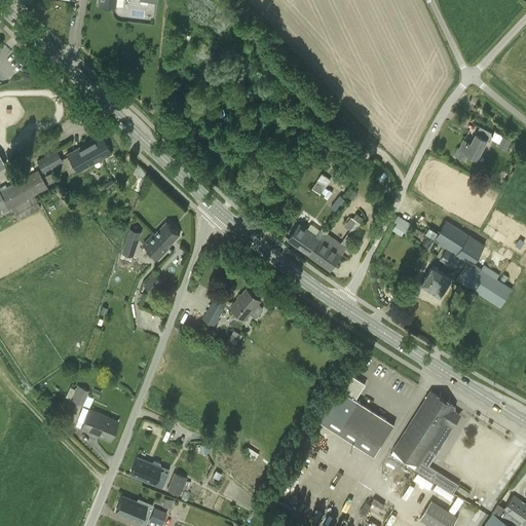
[(454,154),(464,159),(467,153),(477,157),(487,140),(490,141),(494,134),(480,126),(477,133),(476,132),(471,142),(463,139),(459,147),(458,147),(454,154)]
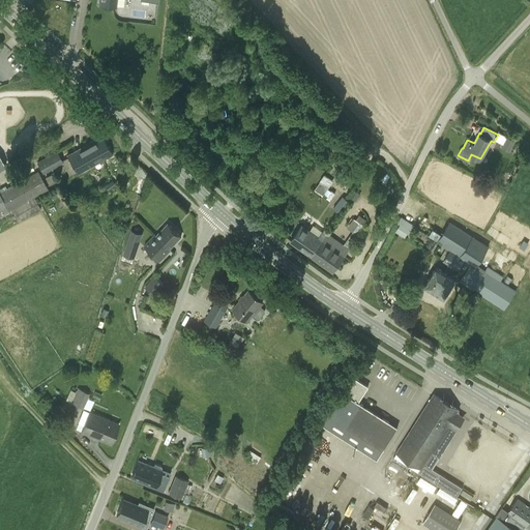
[(78,173),(112,153),(101,135),(67,154),(78,173)]
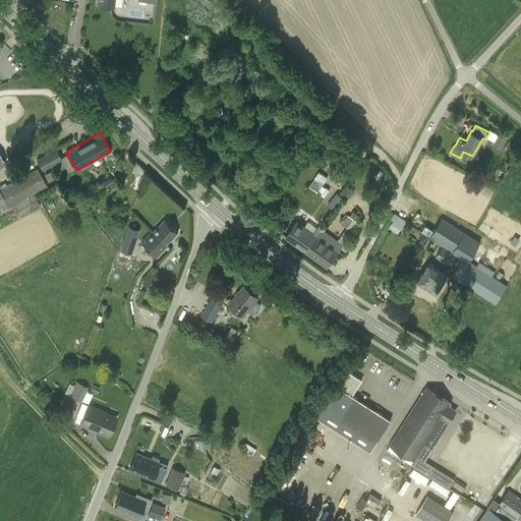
[(494,145),(502,149),(507,137),(499,133),(494,145)]
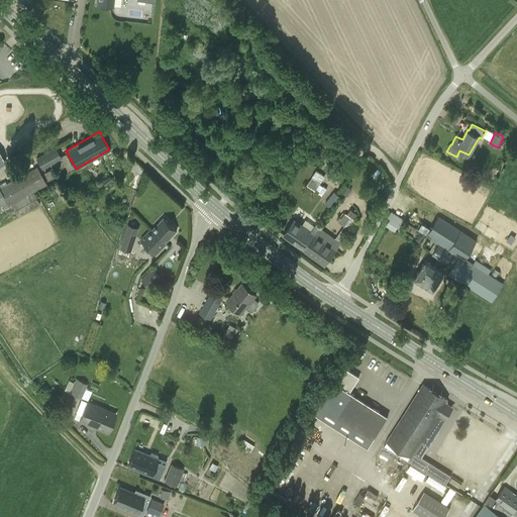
[(56,146),(36,159),(42,170),(63,159),(56,146)]
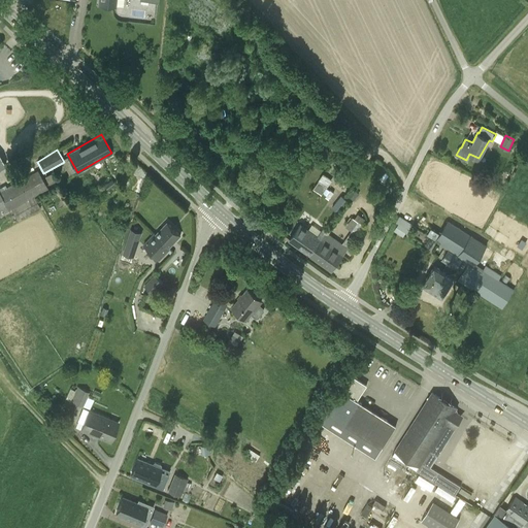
[(0,212),(10,207),(19,221),(41,208),(33,195),(46,188),(37,170),(6,187),(5,186),(0,188),(0,212)]
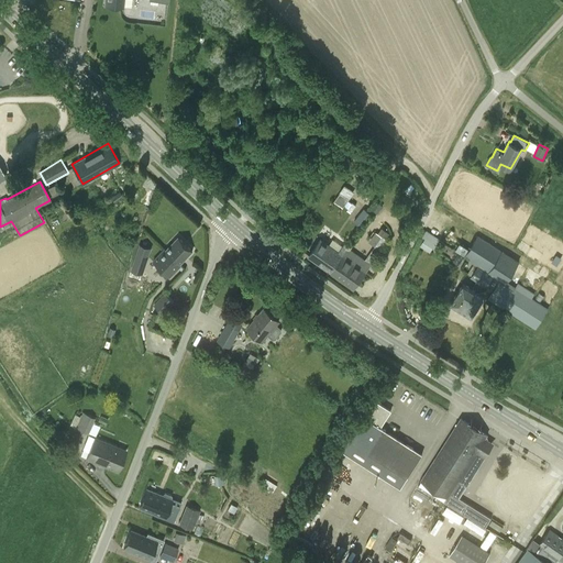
[(53,196),(58,194),(55,185),(48,187),(53,196)]
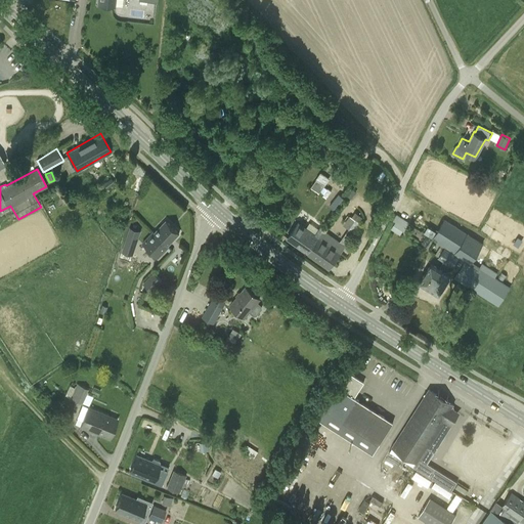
[(325,183),(317,178),(314,182),(322,187),(325,183)]
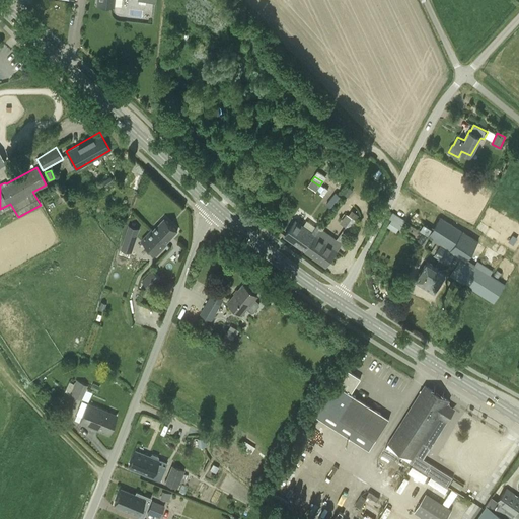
[(106,188),(114,181),(109,177),(103,183),(106,188)]
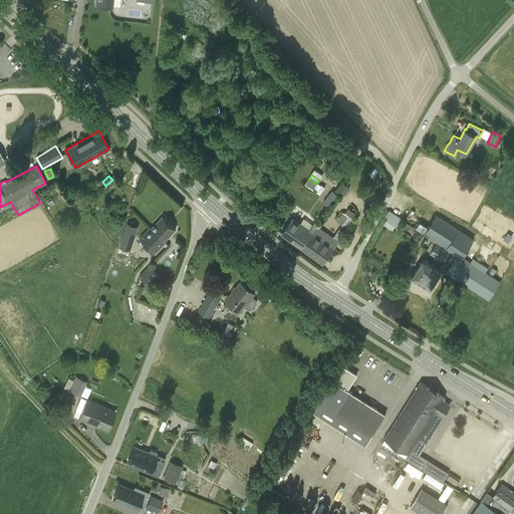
[(323,202),(329,207),(339,196),(333,191),(323,202)]
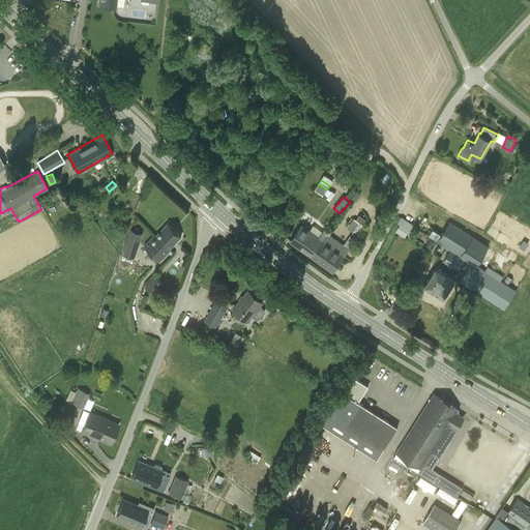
[(364,224),(366,218),(357,213),(354,217),(364,224)]
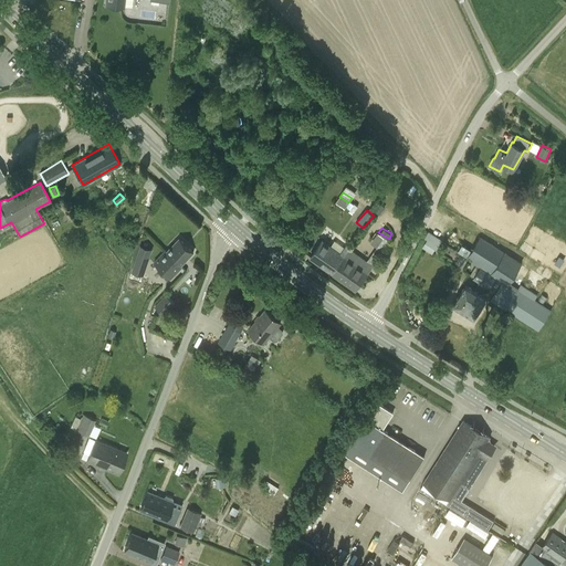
[(435,248),(436,249),(441,239),(431,233),(429,231),(426,238),(428,239),(426,242),(422,247),(432,252),(435,248)]
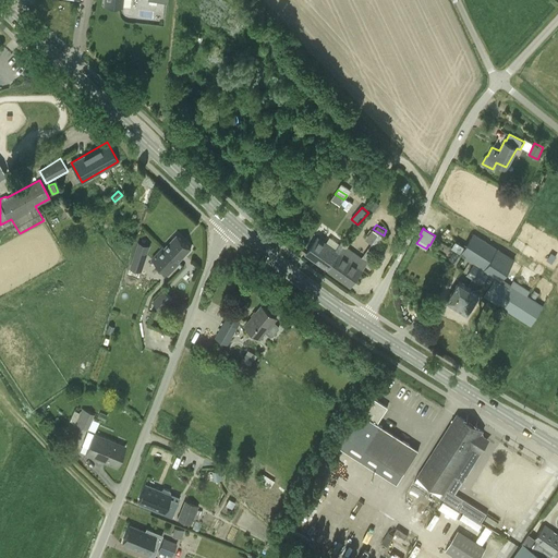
[(364,238),(378,247),(385,238),(378,233),(377,234),(374,231),(373,233),(368,231),(364,238)]
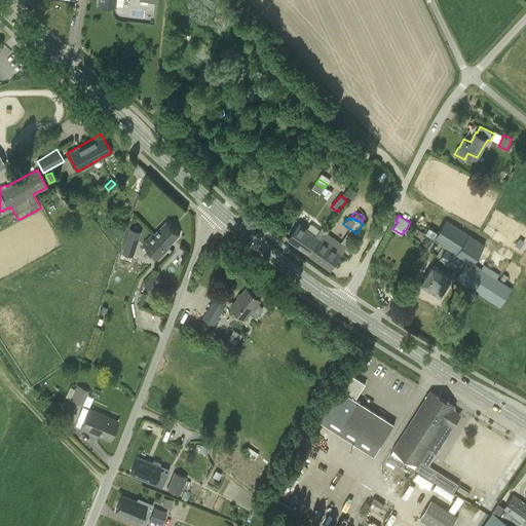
[(144,242),(159,257),(170,247),(168,246),(180,233),(166,221),(155,233),(153,232),(144,242)]
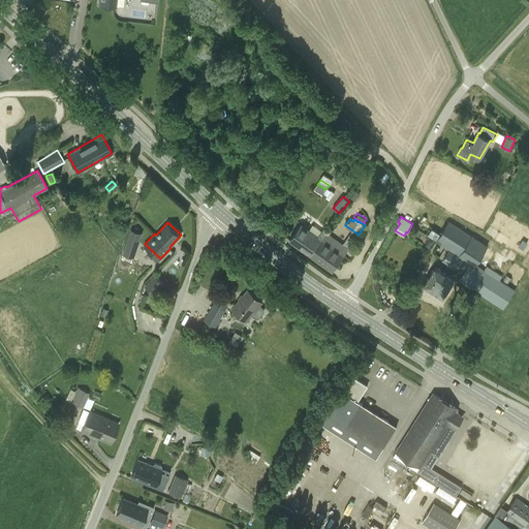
[(425,283),(443,294),(454,278),(449,275),(454,268),(463,273),(459,279),(503,307),(515,289),(475,265),(488,246),(449,222),(441,235),(433,228),(429,236),(449,249),(442,260),(448,263),(443,271),(435,266),(425,283)]
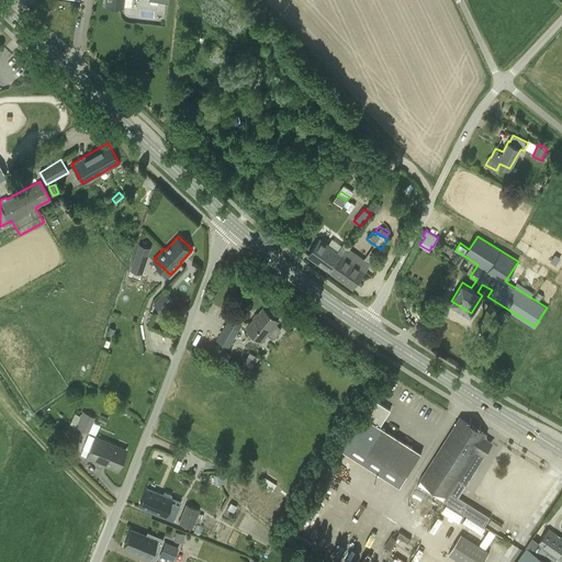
[(352,287),(369,263),(343,245),(341,246),(333,239),(328,244),(319,237),(307,255),(352,287)]
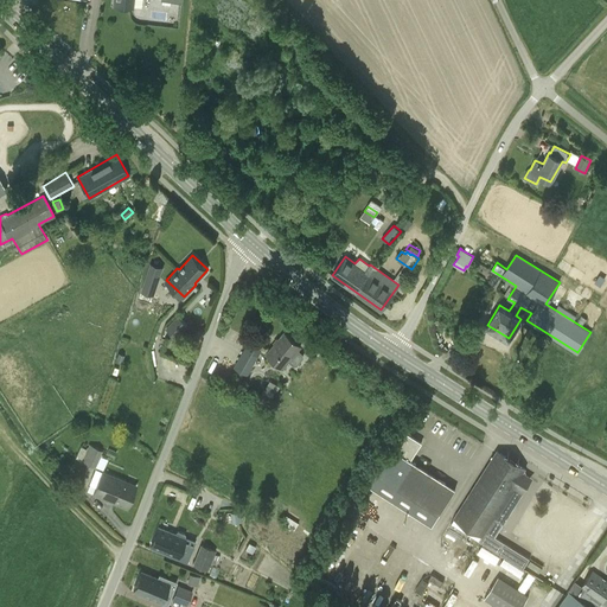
[(152,263),(145,282),(157,286),(163,268),(152,263)]
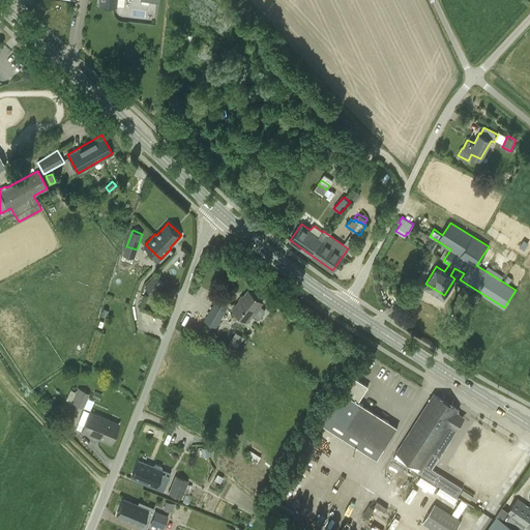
[(155,275),(145,287),(153,294),(164,284),(155,275)]
